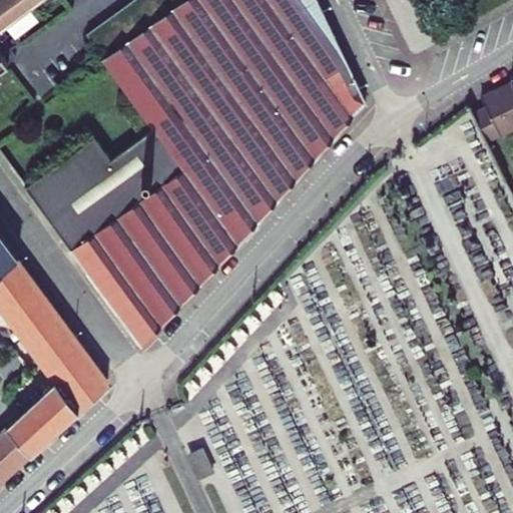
[(0,49),(0,48),(7,44),(0,34),(0,26),(36,0),(45,0),(47,1),(48,0),(0,0),(0,68),(9,62),(0,49)]
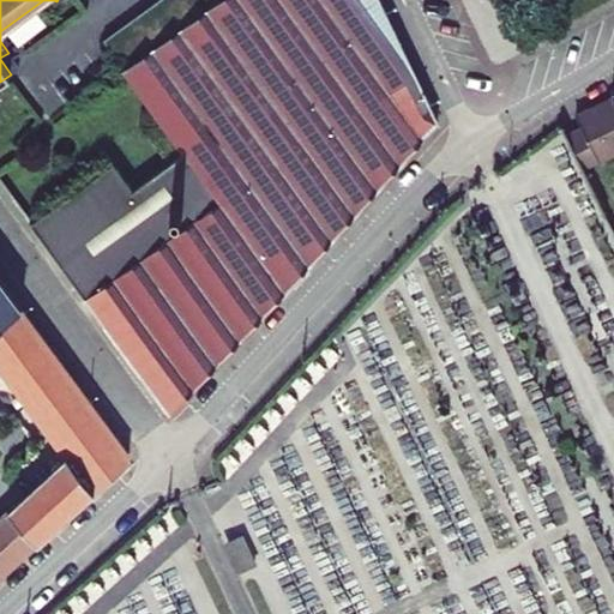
[(185,154),(169,164),(174,172),(188,161),(194,169),(174,185),(196,215),(178,229),(163,210),(100,257),(91,246),(62,266),(167,410),(168,410),(169,411),(170,411),(172,411),(173,410),(174,410),(292,283),(438,121),(379,0),(221,0),(127,68),(125,70),(185,154)]
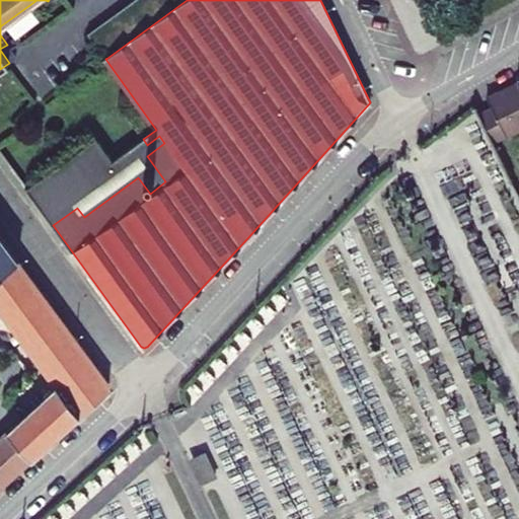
[(187,0),(137,0),(90,34),(107,58),(187,0)]
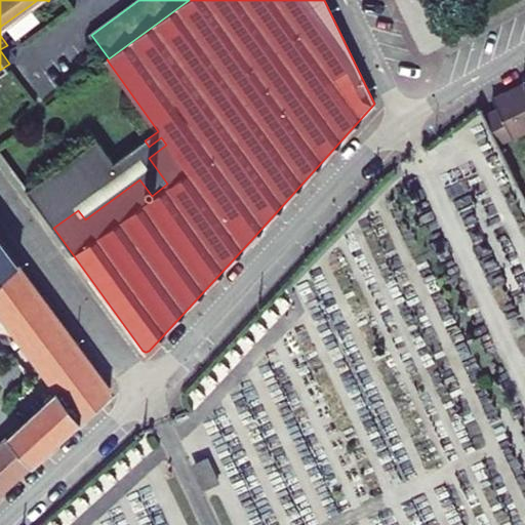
[(0,49),(0,50),(9,64),(16,58),(7,45),(0,49)]
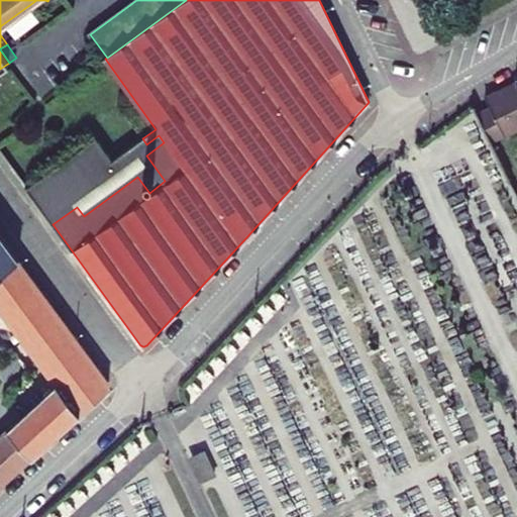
[(516,81),(486,97),(490,106),(478,112),(492,141),(516,128),(516,81)]
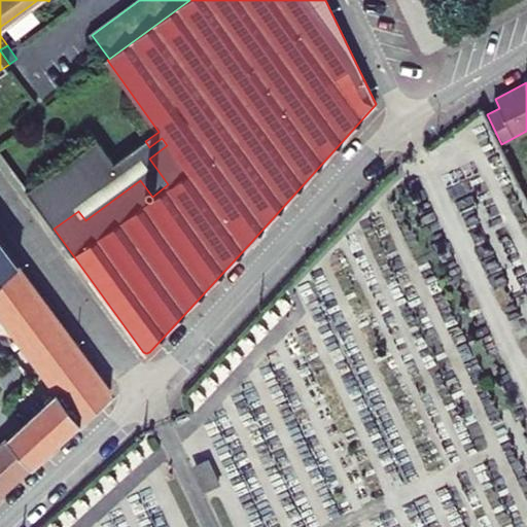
[(41,212),(111,161),(97,141),(27,191),(41,212)]
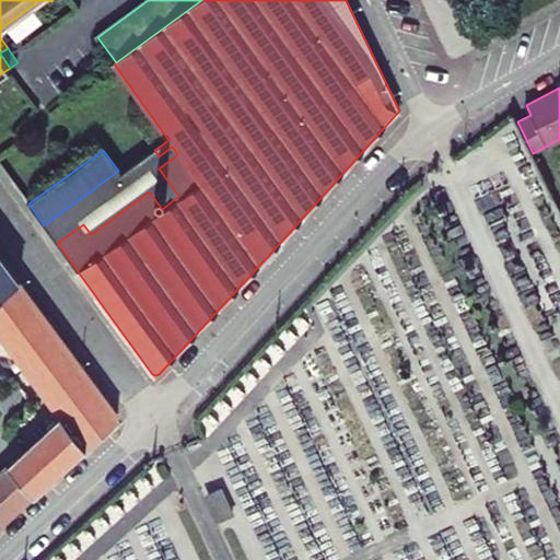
[(161,186),(160,186),(158,186),(156,187),(155,188),(154,189),(153,191),(153,193),(153,195),(154,196),(155,197),(156,198),(158,199),(160,199),(161,199),(163,199),(164,198),(165,197),(166,195),(166,194),(166,191),(166,190),(165,189),(164,188),(163,187),(161,186)]
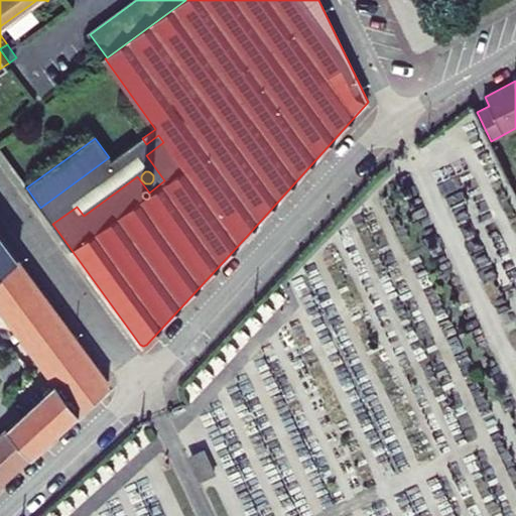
[(50,301),(0,233),(0,307),(16,331),(21,337),(55,384),(23,414),(20,411),(7,424),(9,426),(0,434),(0,486),(108,388),(109,380),(50,301)]
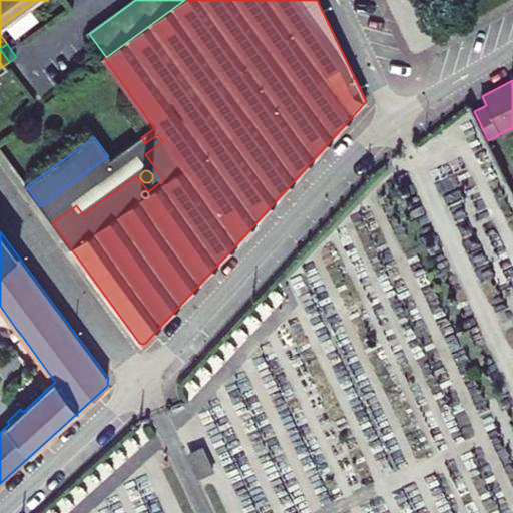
[(21,335),(16,329),(11,333),(16,339),(21,335)]
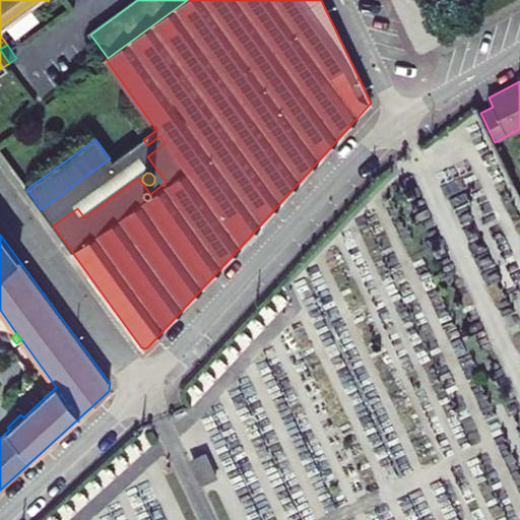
[(205,452),(189,460),(201,486),(218,478),(205,452)]
